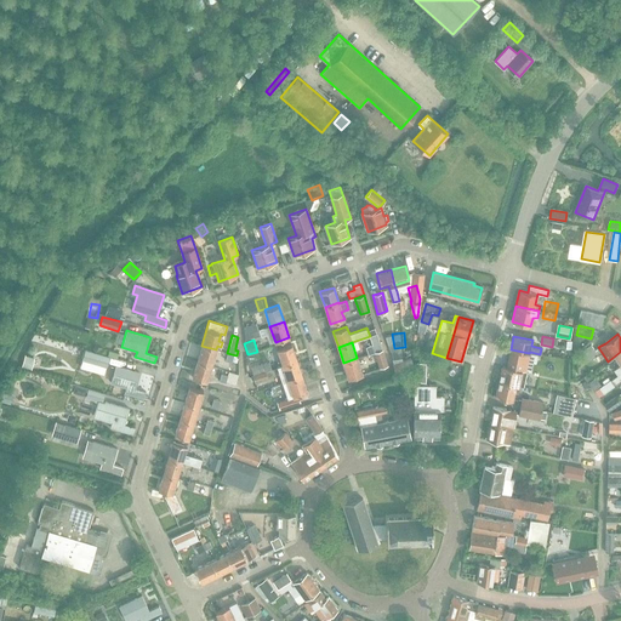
[(283,365),(296,360),(291,345),(277,349),(283,365)]
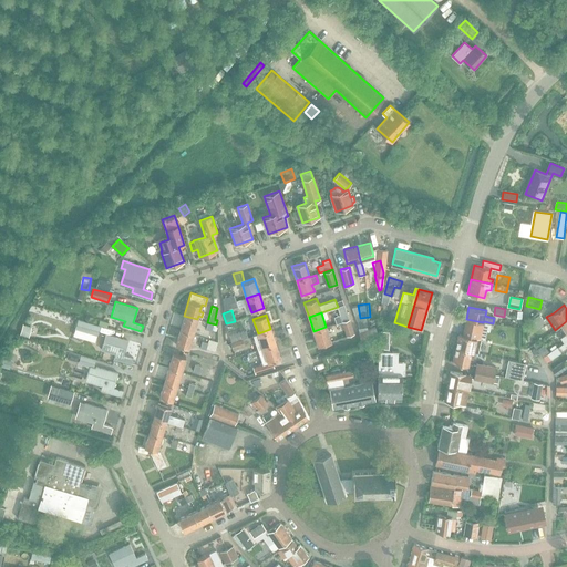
[(531,321),(535,328),(544,321),(539,315),(531,321)]
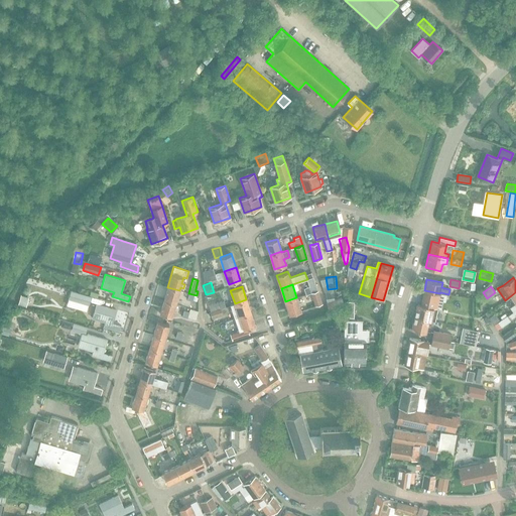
[(175,303),(179,290),(167,287),(163,300),(175,303)]
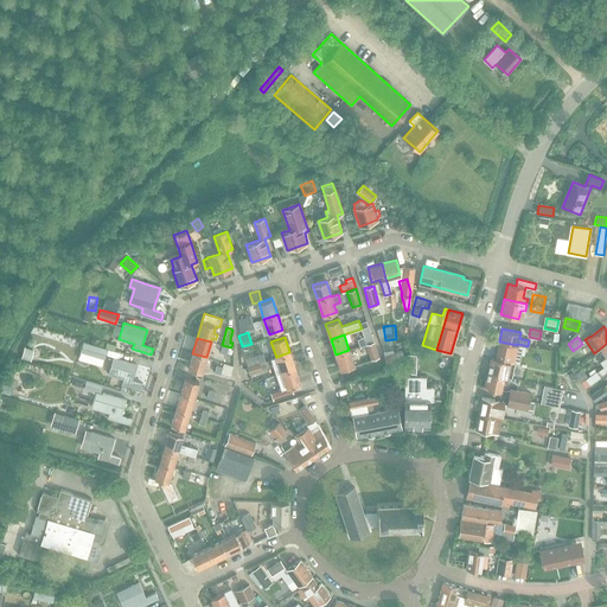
[(365,344),(370,360),(378,358),(374,342),(365,344)]
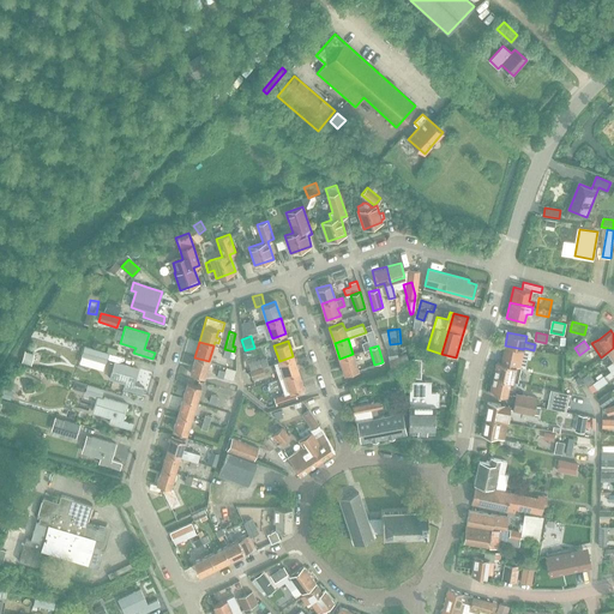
[(519,366),(523,349),(505,345),(501,362),(513,365),(519,366)]
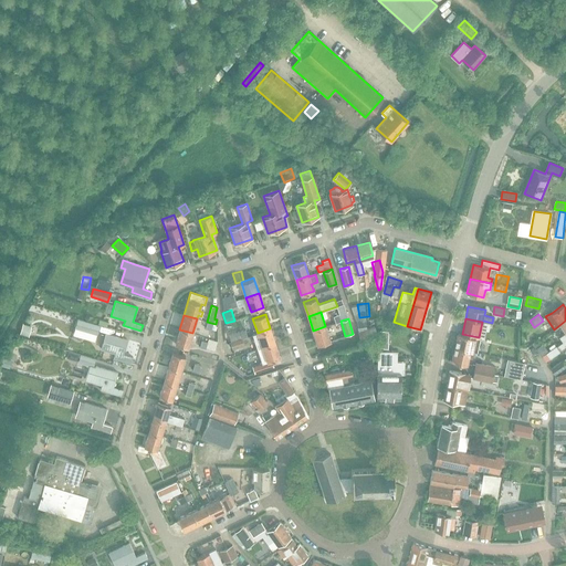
[(75,327),(96,334),(100,325),(77,320),(75,327)]
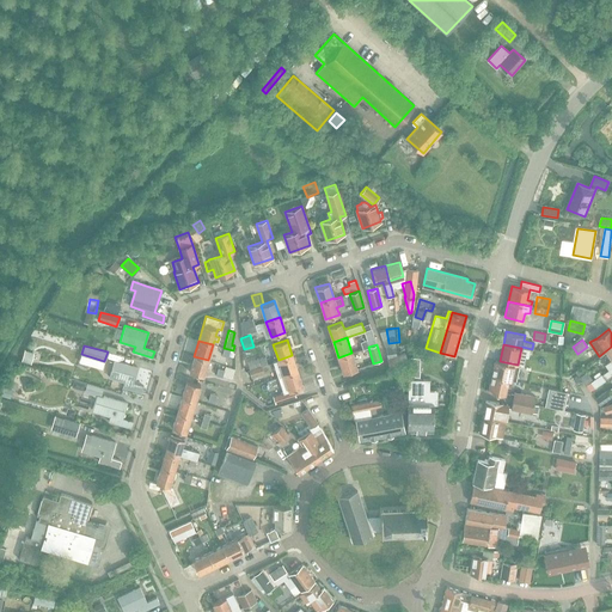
[(609,369),(611,367),(611,347),(599,356),(606,352),(611,360),(605,365),(609,369)]
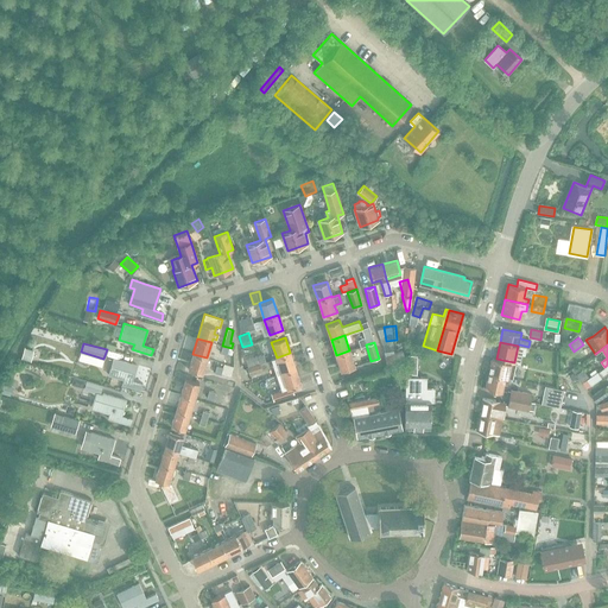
[(349,350),(336,355),(341,371),(354,366),(349,350)]
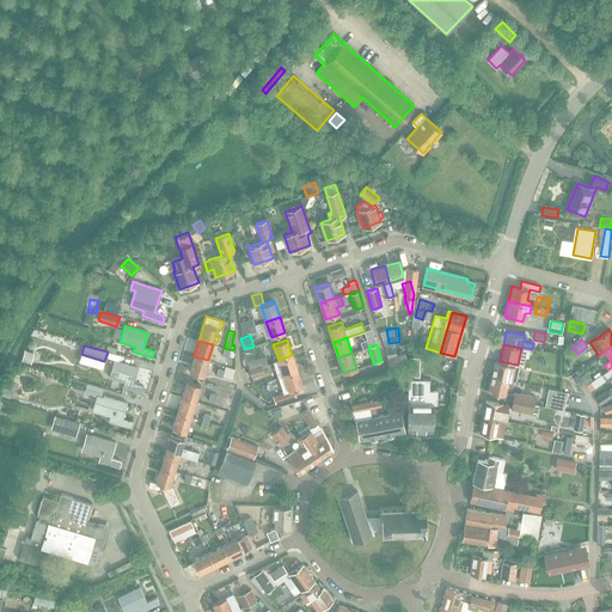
[(390,367),(408,361),(405,353),(387,359),(390,367)]
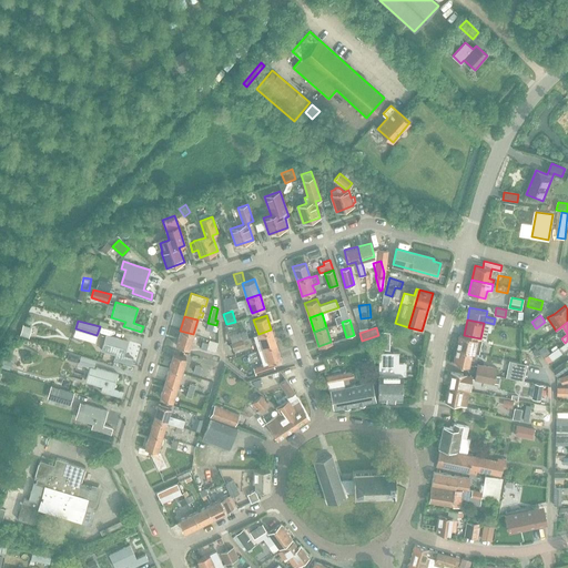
[(263,348),(276,344),(271,330),(259,334),(253,336),(257,350),(263,348)]
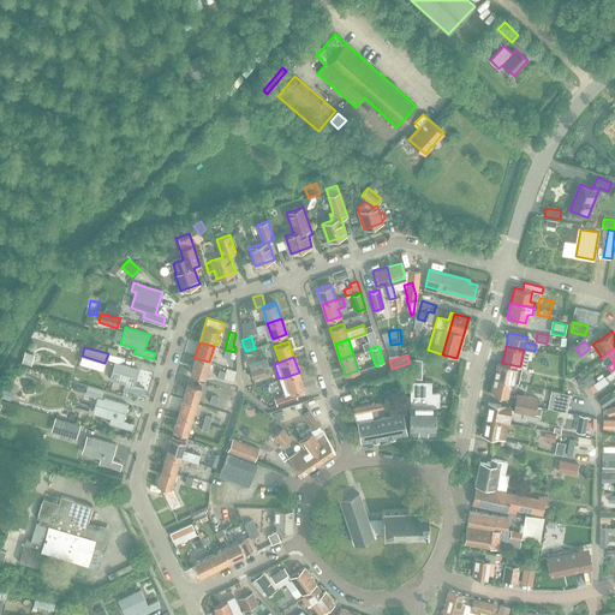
[(204,377),(209,362),(195,358),(190,374),(204,377)]
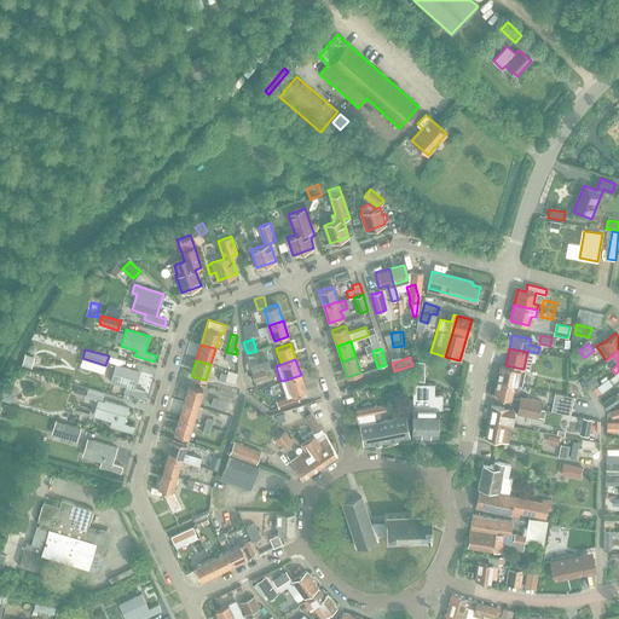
[(252,374),(270,368),(267,360),(249,366),(252,374)]
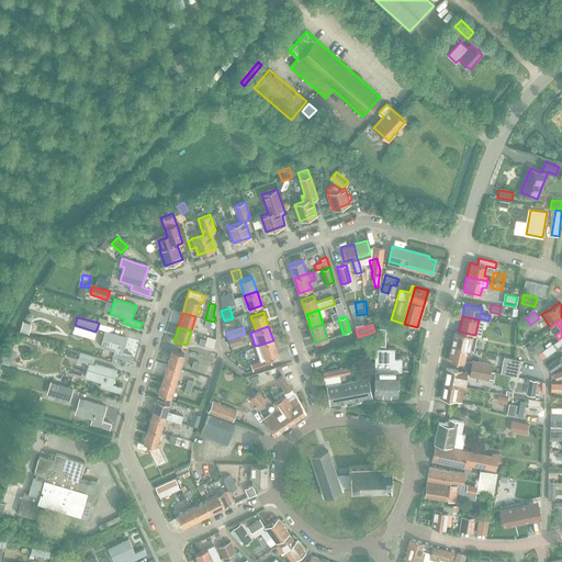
[(104,330),(100,346),(116,351),(114,356),(130,360),(132,355),(122,351),(126,337),(104,330)]
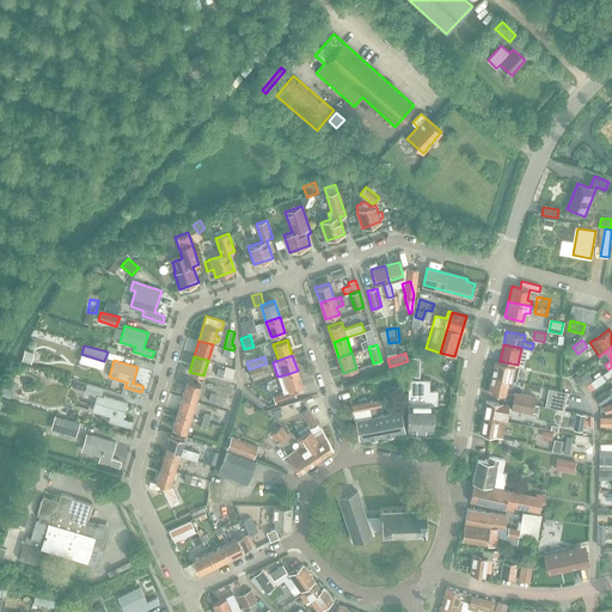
[(512,363),(500,361),(495,360),(491,375),(512,380),(520,381),(521,377),(514,375),(513,380),(508,379),(512,363)]
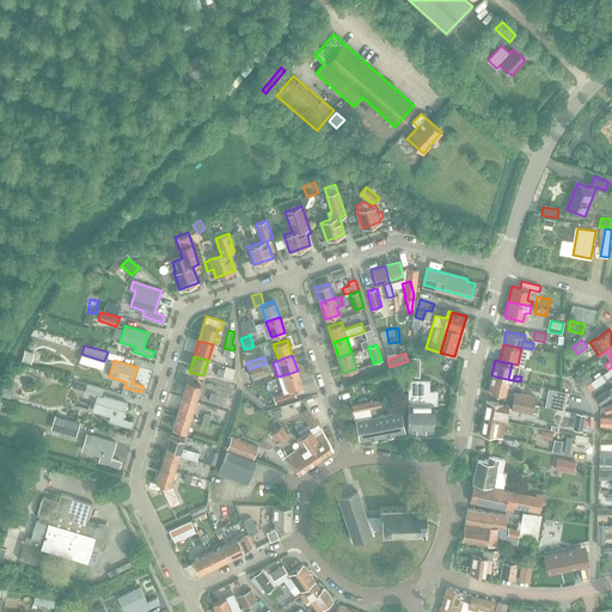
[(267,363),(249,369),(251,378),(263,373),(261,366),(267,363)]
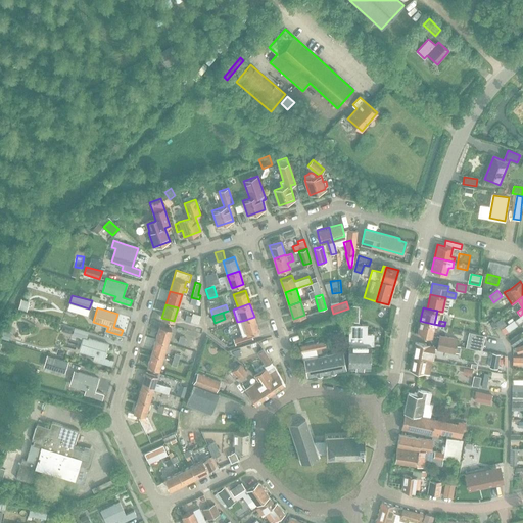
[(198,325),(200,317),(192,315),(191,316),(186,315),(184,321),(198,325)]
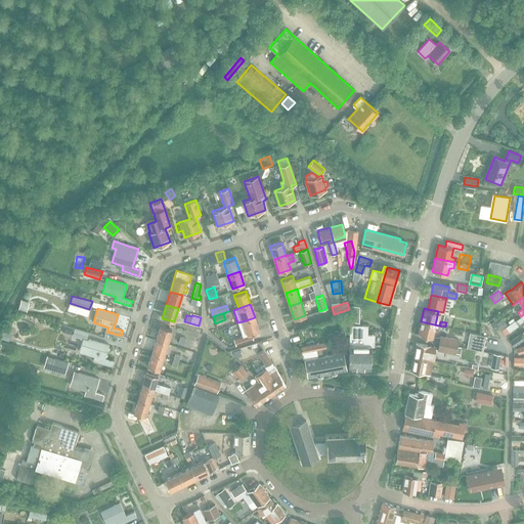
[(243,321),(237,322),(243,336),(248,335),(252,334),(259,331),(255,317),(243,321)]
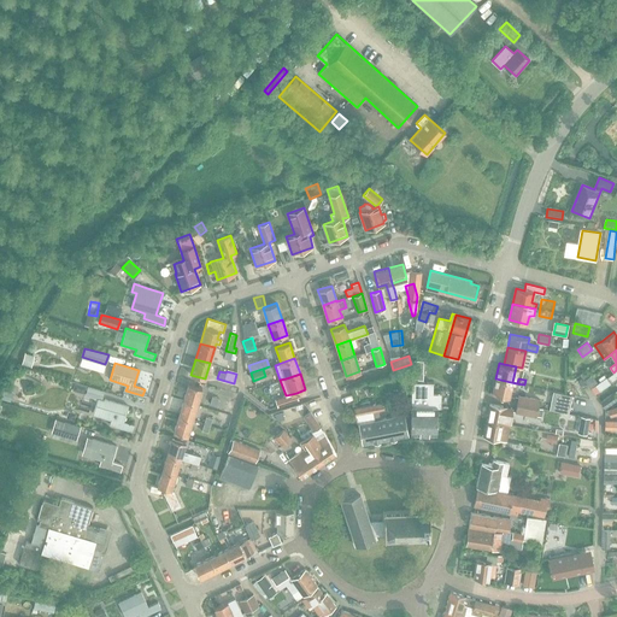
[(515,389),(516,383),(495,378),(492,394),(509,398),(511,389),(515,389)]
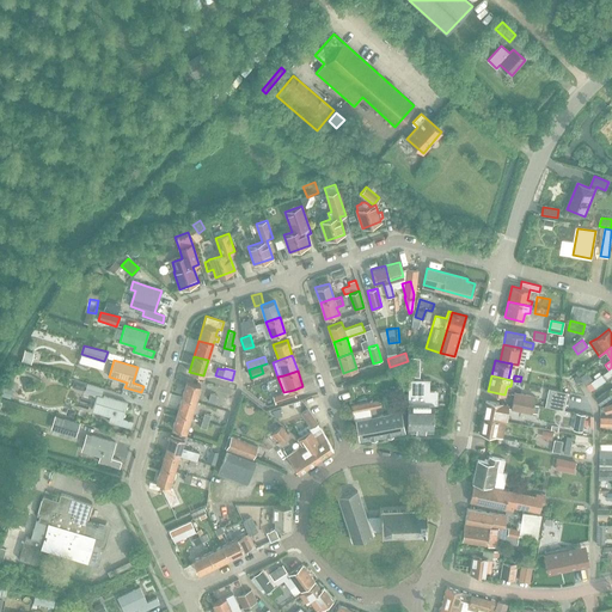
[(591,383),(594,387),(605,380),(601,375),(591,383)]
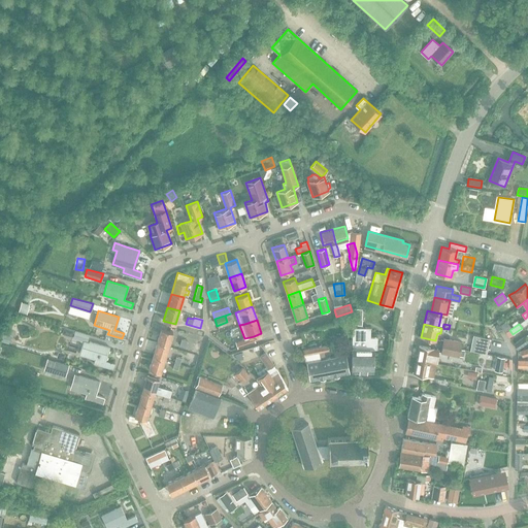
[(368,328),(352,328),(351,371),(373,371),(373,348),(375,348),(375,337),(368,337),(368,328)]
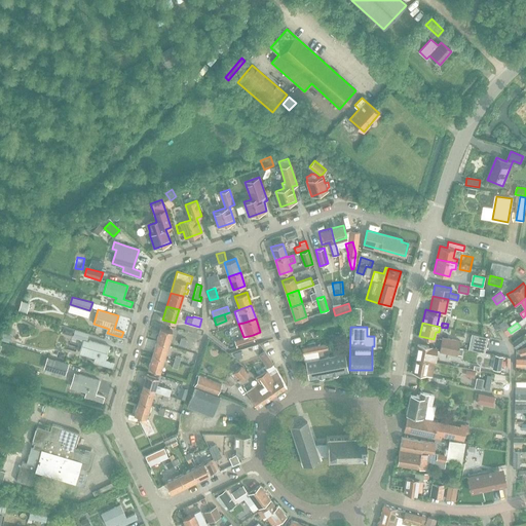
[(156,341),(168,345),(173,331),(160,328),(156,341)]
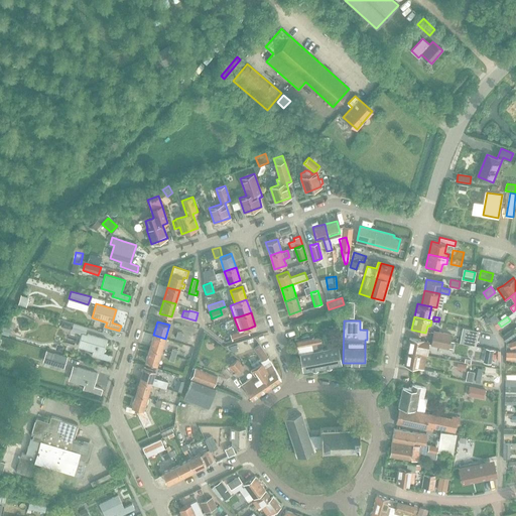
[(73,324),(71,331),(82,334),(78,346),(93,350),(91,355),(110,360),(112,355),(103,352),(107,340),(87,334),(85,334),(87,328),(73,324)]
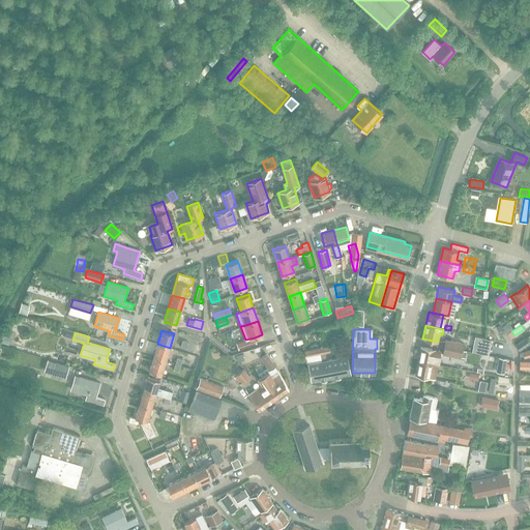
[(256,344),(255,337),(251,339),(245,340),(243,341),(244,347),(256,344)]
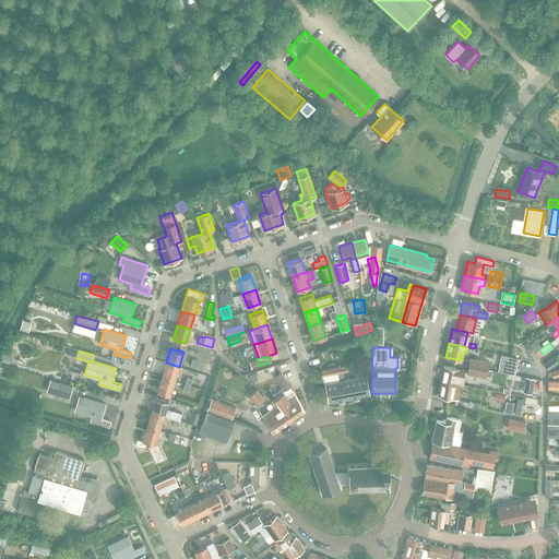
[(558,360),(556,356),(544,364),(548,370),(558,361),(558,360)]
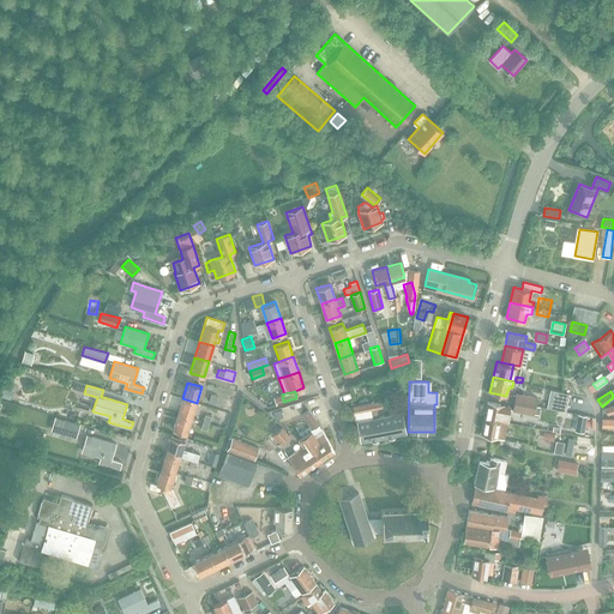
[(513,402),(535,405),(536,398),(516,393),(513,402)]
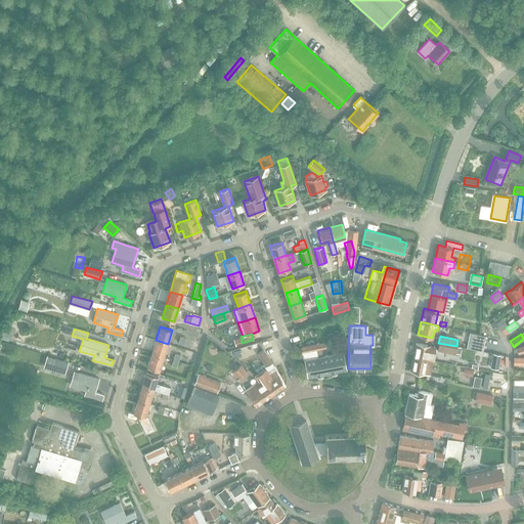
[(183,345),(192,348),(194,341),(179,337),(178,342),(183,344),(183,345)]
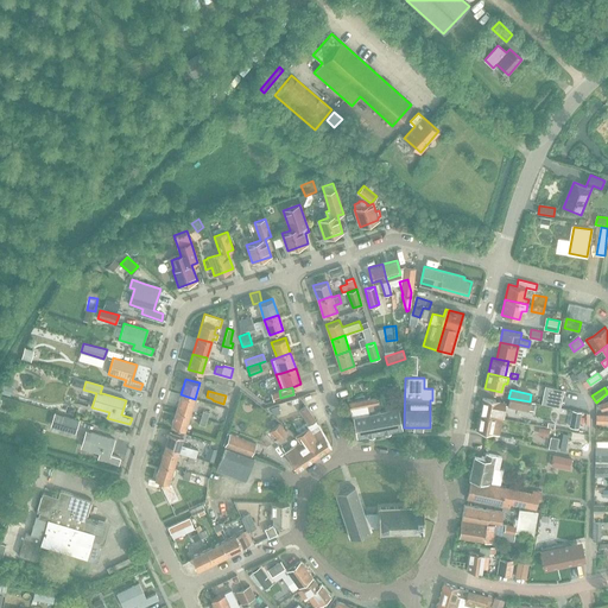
[(190,415),(195,399),(181,394),(176,410),(190,415)]
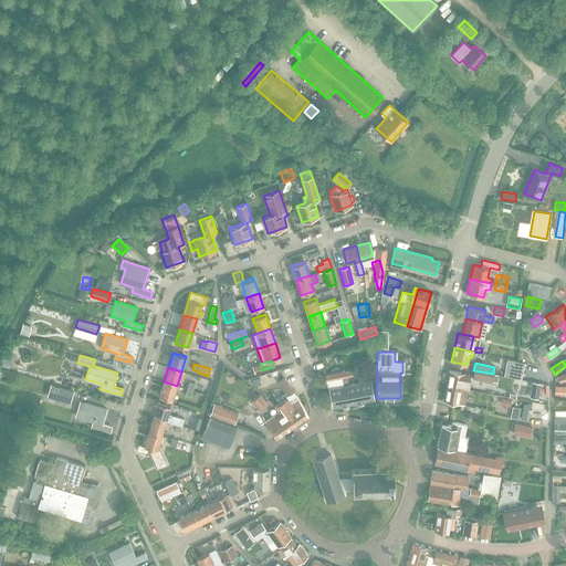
[(353,402),(349,385),(344,386),(342,378),(352,376),(350,369),(324,375),(326,389),(328,389),(333,406),(343,405),(348,404),(353,402)]
